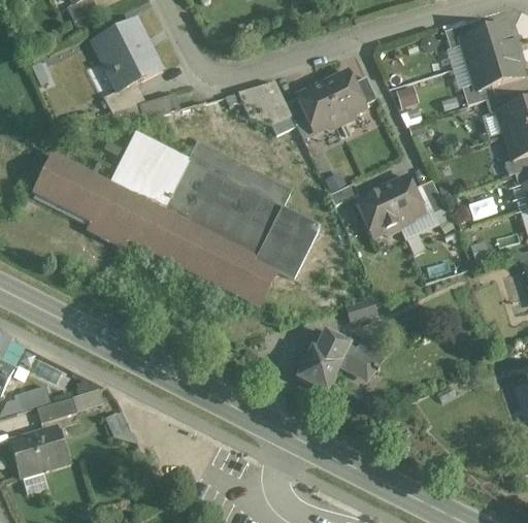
[(79,0),(75,2),(75,1),(66,6),(73,21),(97,8),(93,0),(79,0)]
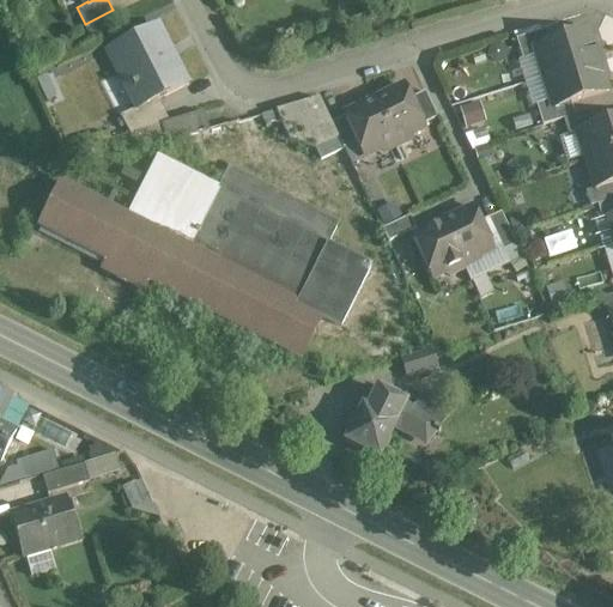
[(157,20),(108,46),(120,68),(122,67),(140,101),(140,102),(157,93),(187,78),(157,20)]
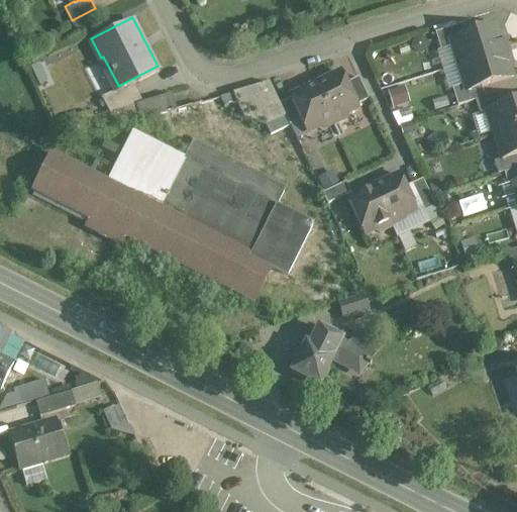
[(462,21),(435,30),(440,47),(451,44),(450,37),(466,33),(462,21)]
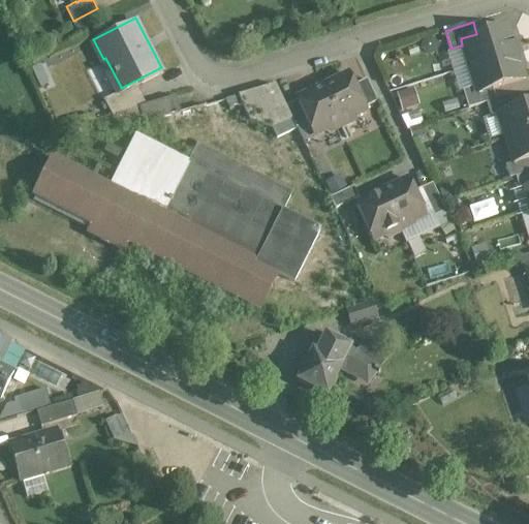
[(476,34),(461,38),(462,45),(468,64),(520,49),(518,43),(512,37),(508,24),(476,34)]
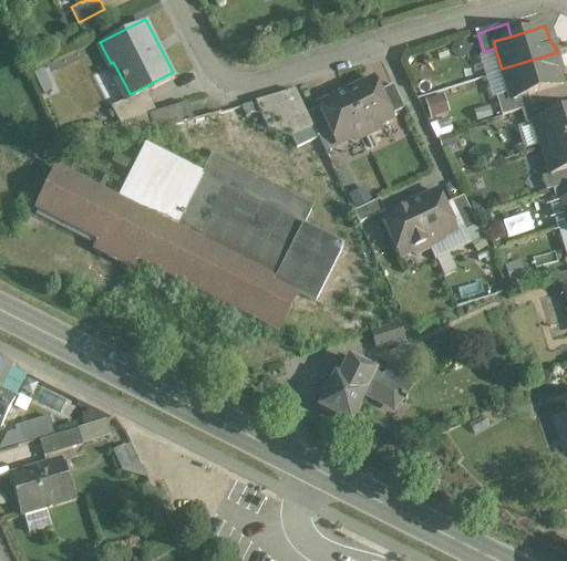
[(557,52),(502,69),(508,90),(511,96),(527,91),(562,81),(557,66),(559,58),(557,52)]
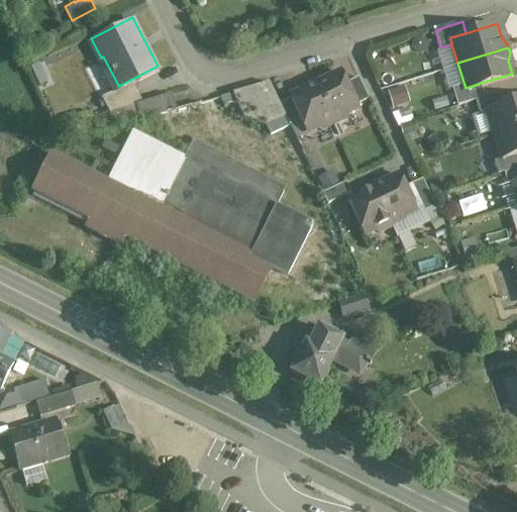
[(340,69),(315,81),(334,121),(346,115),(348,110),(357,105),(356,102),(345,80),(340,69)]
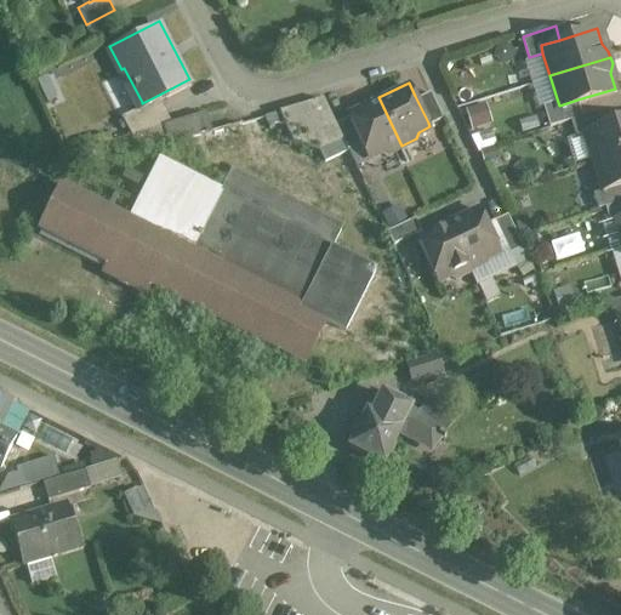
[(431,89),(415,96),(428,123),(443,115),(431,89)]
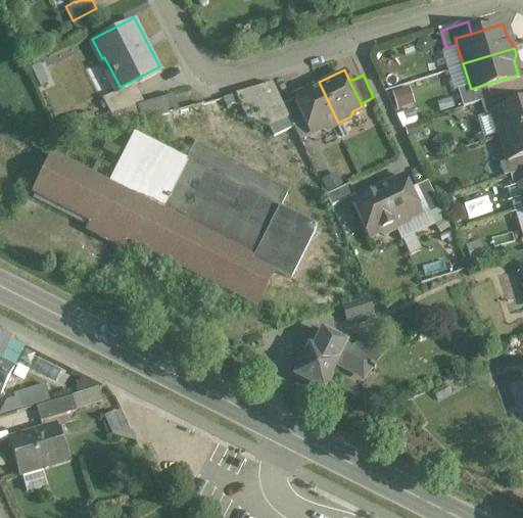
[(134,80),(120,87),(120,86),(102,95),(110,110),(138,102),(144,100),(134,80)]
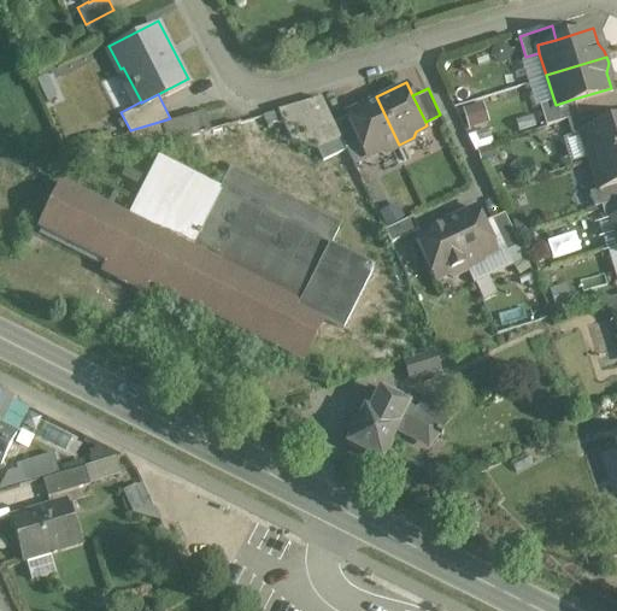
[(321,94),(264,111),(268,119),(283,118),(292,135),(318,145),(323,157),(346,146),(334,119),(321,94)]
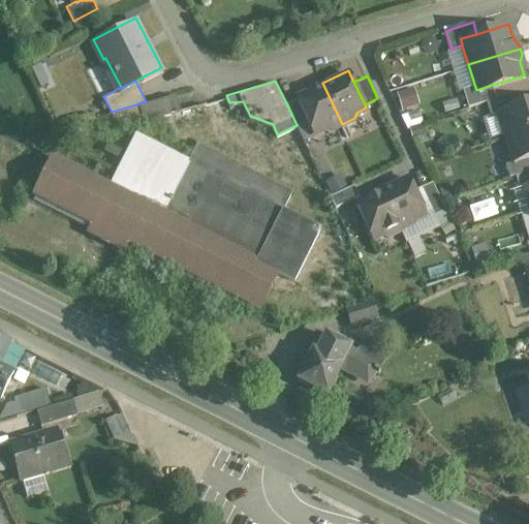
[(322,83),(297,95),(297,97),(308,120),(314,132),(323,128),(329,130),(342,124),(322,83)]
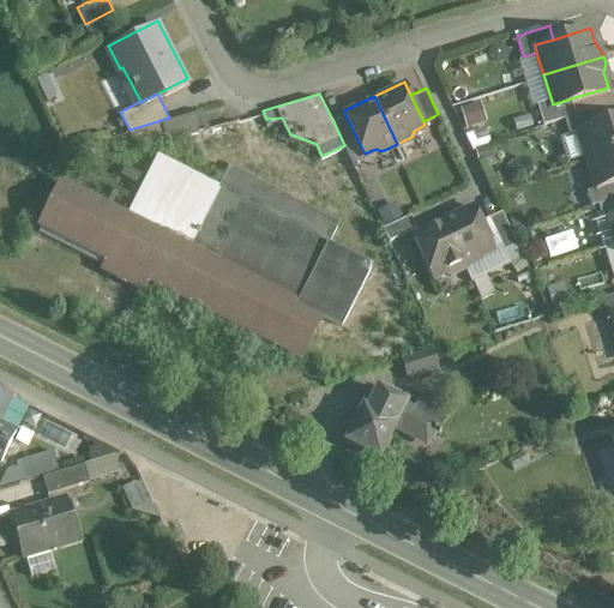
[(467,122),(487,116),(481,96),(461,102),(467,122)]
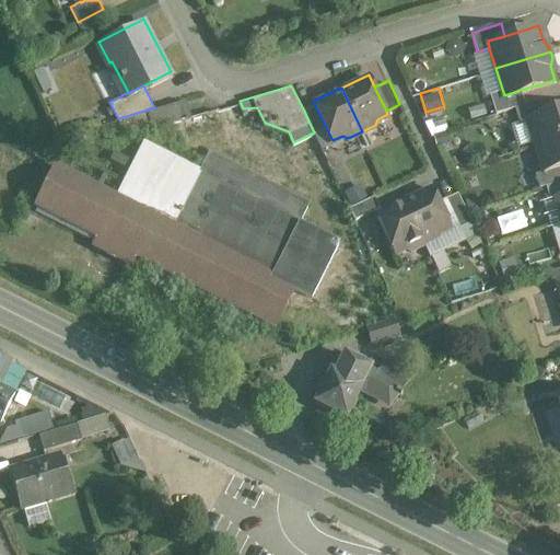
[(502,89),(490,93),(496,112),(514,106),(525,103),(521,90),(504,95),(502,89)]
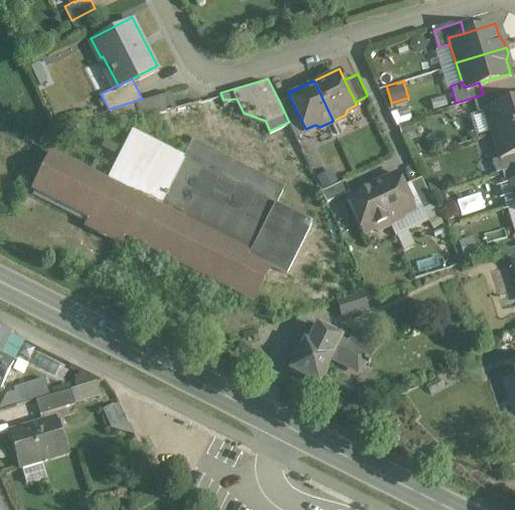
[(142,99),(136,101),(140,114),(140,115),(175,107),(170,91),(142,99)]
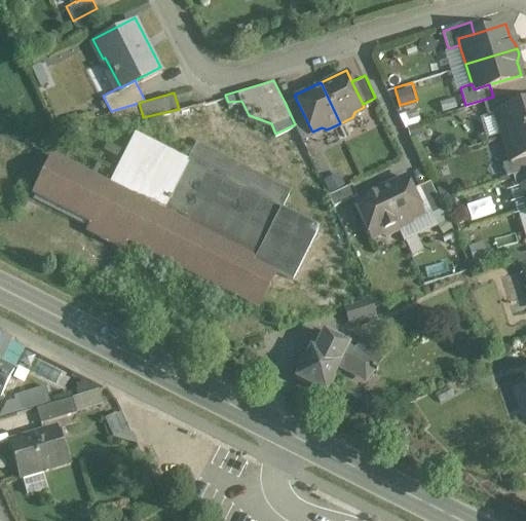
[(493,97),(483,100),(487,112),(495,110),(494,109),(511,104),(506,92),(493,97)]
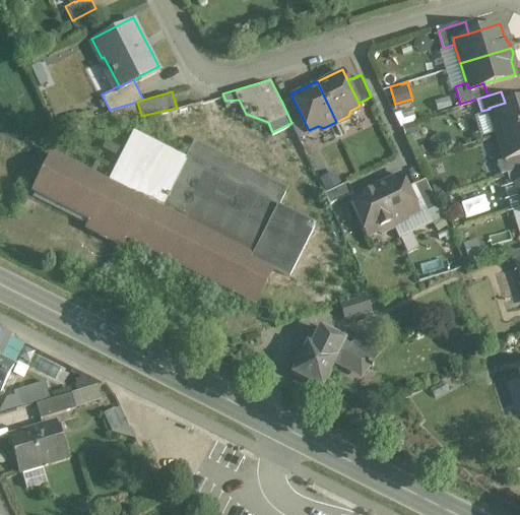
[(303,118),(291,95),(281,101),(291,123),(303,118)]
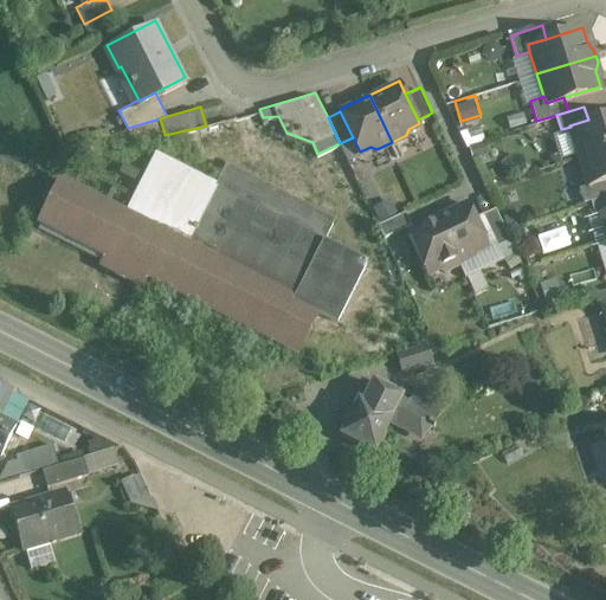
[(605,114),(588,120),(569,126),(571,127),(579,155),(605,146),(605,114)]
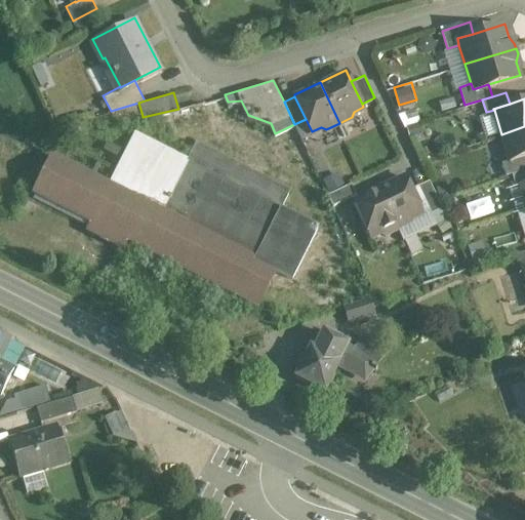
[(138,103),(112,111),(117,122),(124,120),(126,120),(126,119),(143,116),(138,103)]
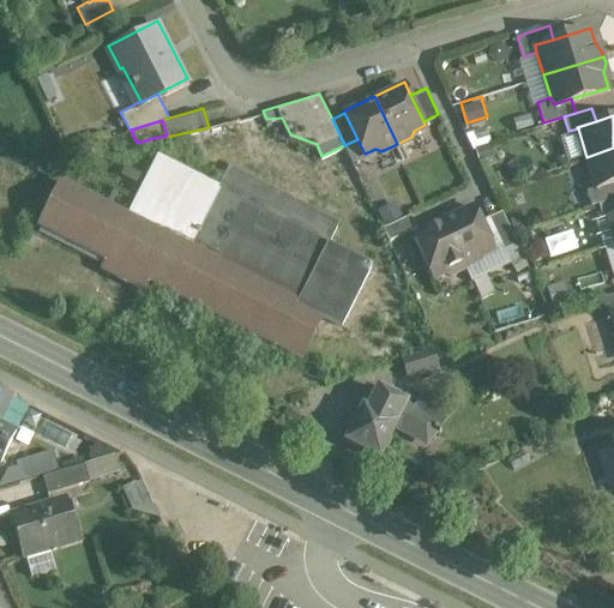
[(559,134),(567,158),(579,154),(572,131),(559,134)]
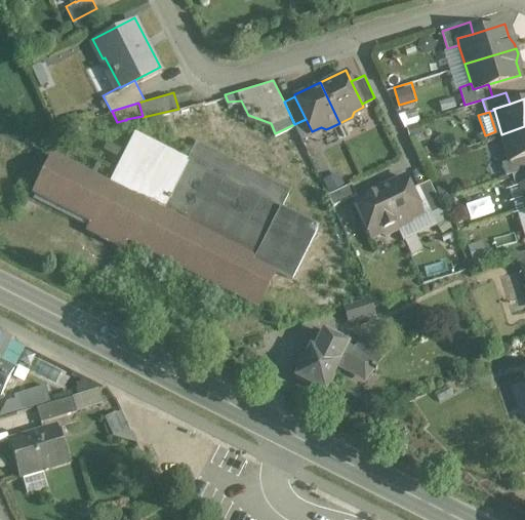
[(524,126),(501,134),(509,159),(510,160),(524,155),(524,126)]
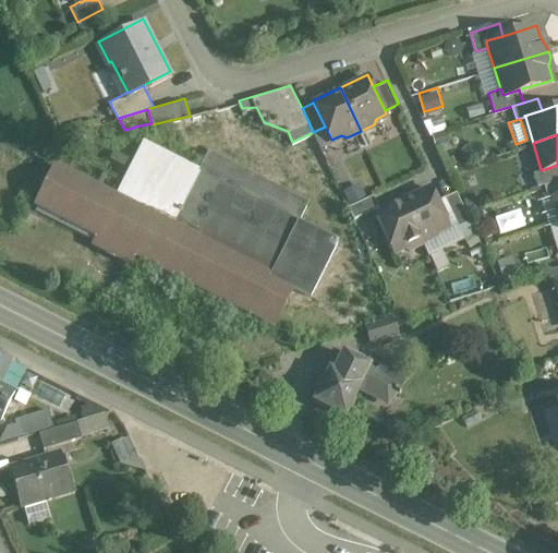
[(201,170),(142,141),(116,194),(173,225),(201,170)]
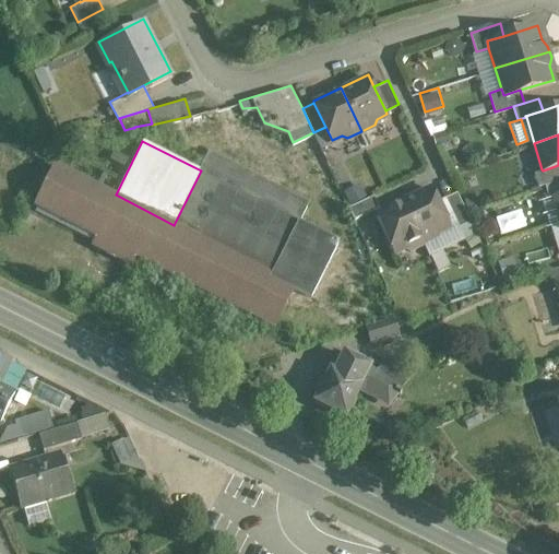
[(209,154),(201,171),(174,225),(272,273),(298,220),(307,202),(209,154)]
